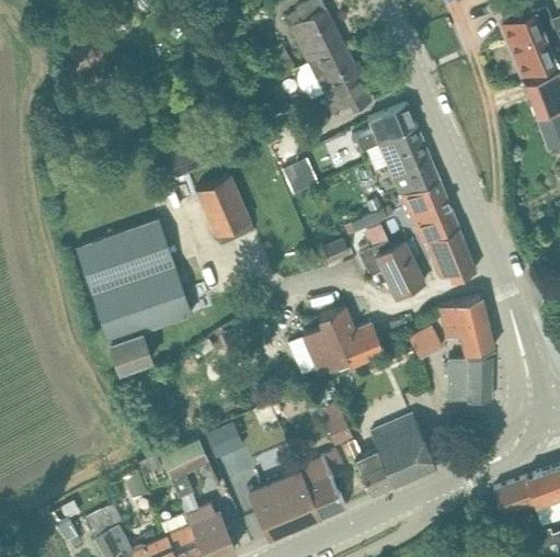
[(299,71),(345,48),(320,0),(315,0),(297,9),(298,11),(286,18),(290,26),(288,27),(307,64),(298,68),(299,70),(299,71)]
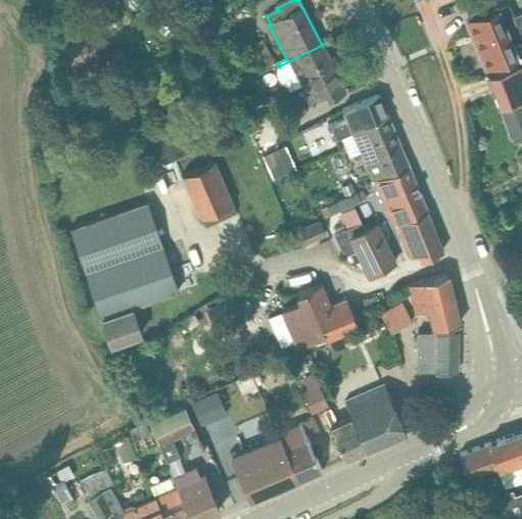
[(470,1),(456,7),(460,16),(474,11),(470,1)]
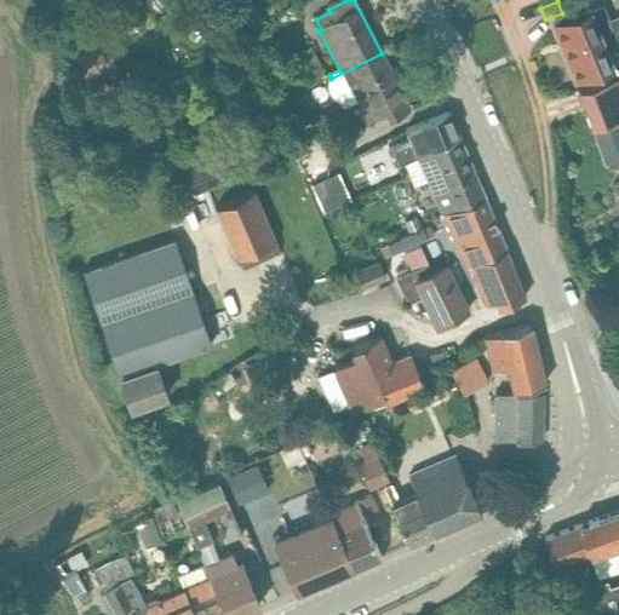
[(557,28),(552,30),(561,51),(585,41),(589,49),(603,42),(615,38),(618,36),(618,19),(609,24),(605,11),(592,16),(592,15),(583,18),(580,12),(555,23),(557,28)]
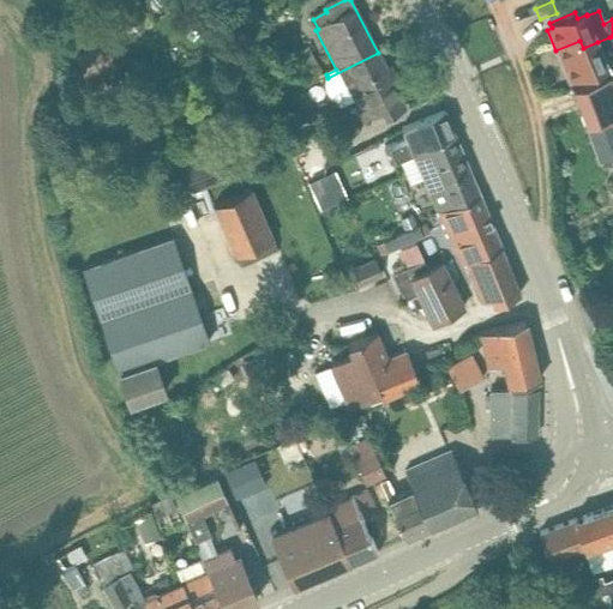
[(580,41),(556,50),(570,85),(610,70),(602,54),(612,49),(612,43),(610,37),(598,42),(583,48),(580,41)]
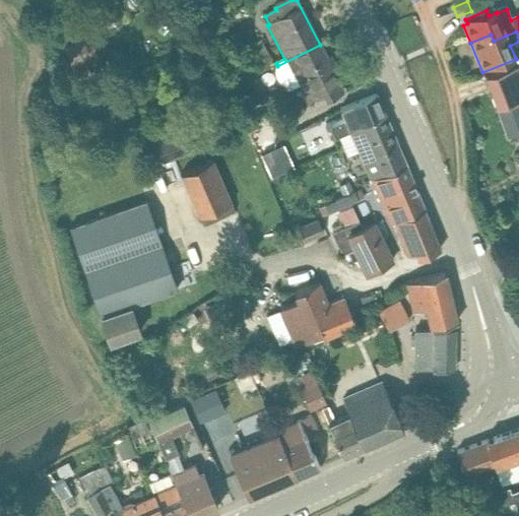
[(87,41),(62,50),(70,70),(95,61),(87,41)]
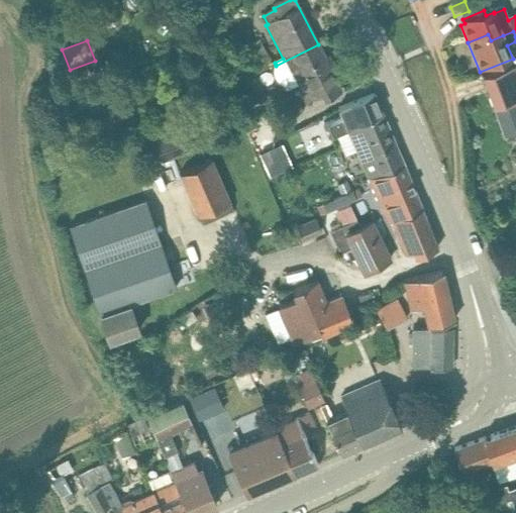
[(260,72),(272,65),(260,42),(247,48),(260,72)]
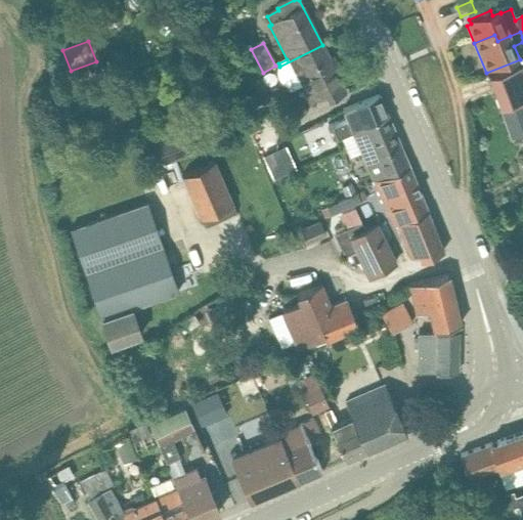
[(277,76),(279,82),(284,87),(288,89),(292,94),(301,89),(310,106),(329,97),(332,103),(347,95),(322,45),(279,67),(277,70),(277,76)]
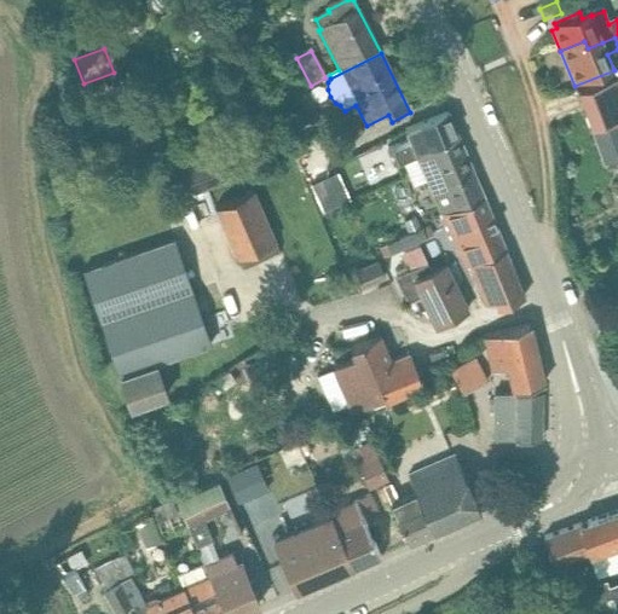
[(617,81),(579,96),(605,166),(617,160),(617,81)]
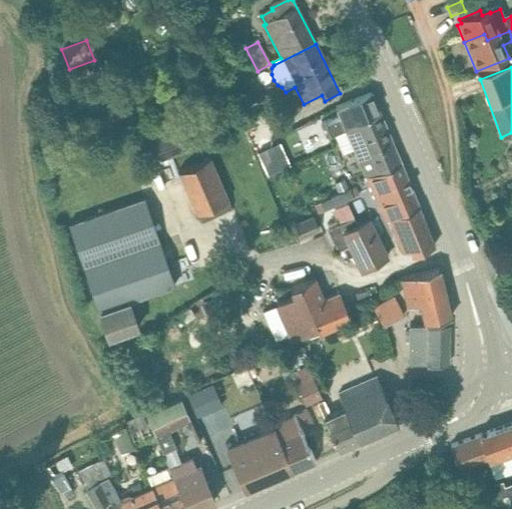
[(80,84),(88,78),(80,68),(71,74),(80,84)]
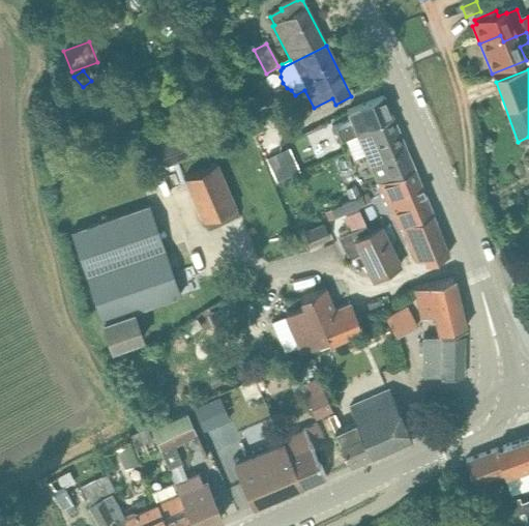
[(392,120),(384,99),(350,112),(347,114),(351,122),(336,127),(331,130),(336,143),(347,140),(348,139),(393,120),(393,119),(392,120)]
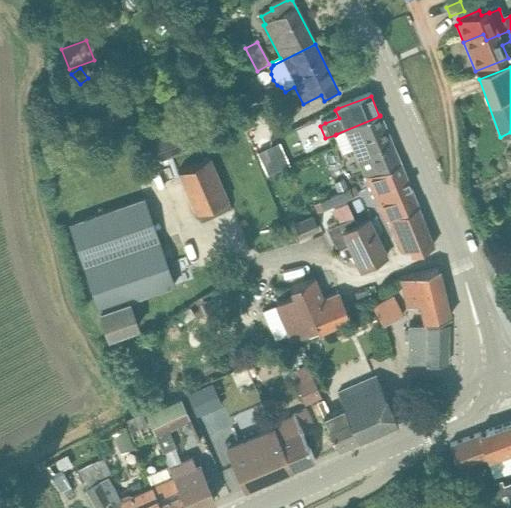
[(288,120),(300,115),(294,102),(282,108),(288,120)]
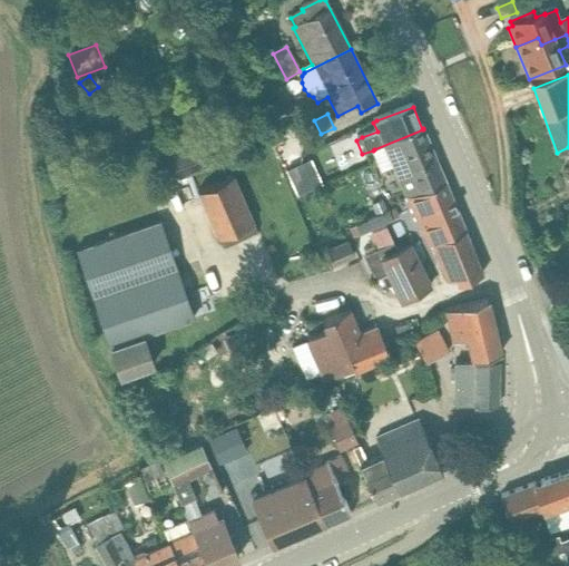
[(410,199),(447,185),(423,129),(374,149),(383,169),(395,165),(410,199)]
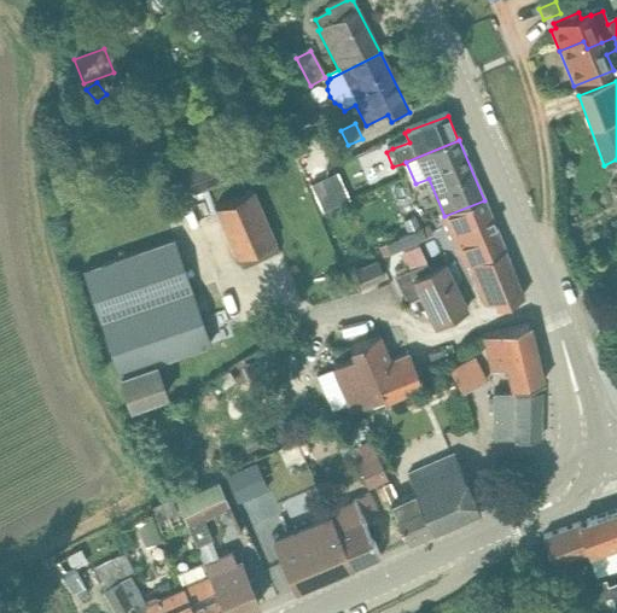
[(325,169),(336,185),(356,171),(345,156),(325,169)]
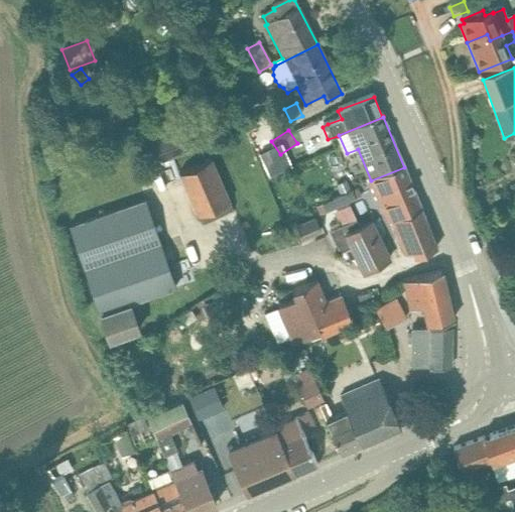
[(199,219),(231,205),(212,162),(180,176),(199,219)]
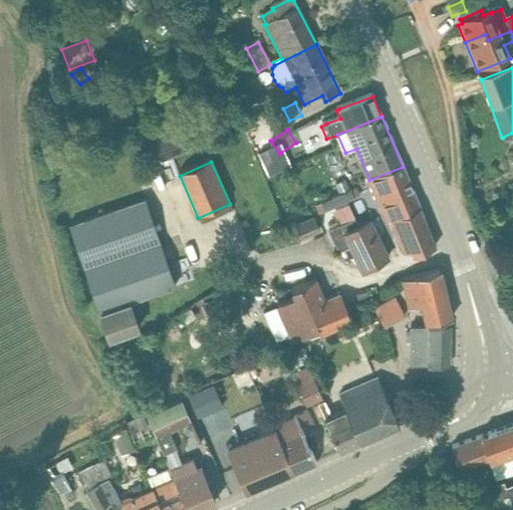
[(436,249),(421,211),(403,167),(369,180),(389,225),(391,225),(399,243),(404,256),(412,253),(414,258),(436,249)]
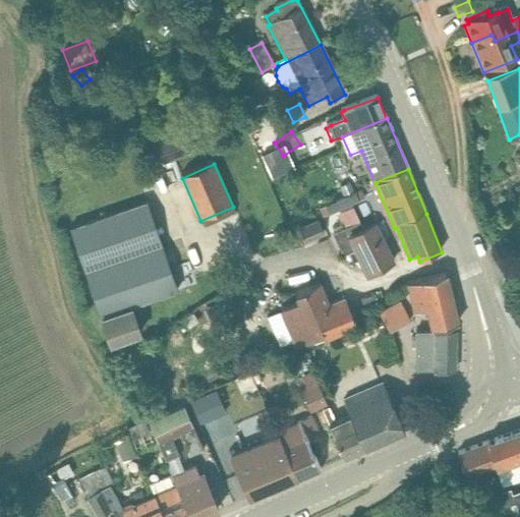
[(323,220),(358,206),(357,204),(365,200),(361,192),(354,196),(320,211),(323,220)]
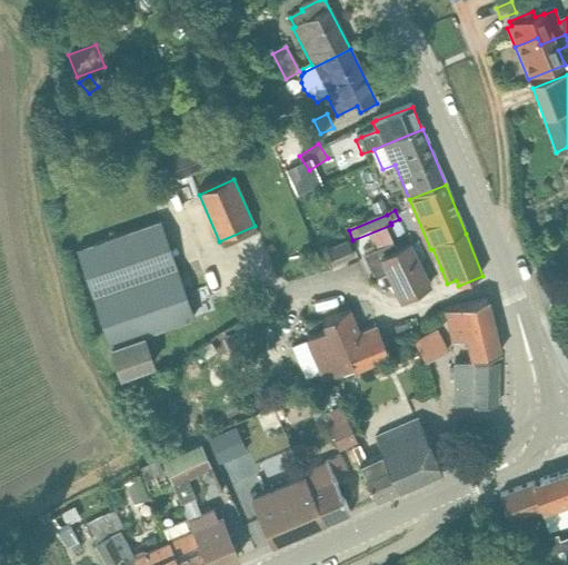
[(95,299),(177,271),(161,224),(78,253),(95,299)]
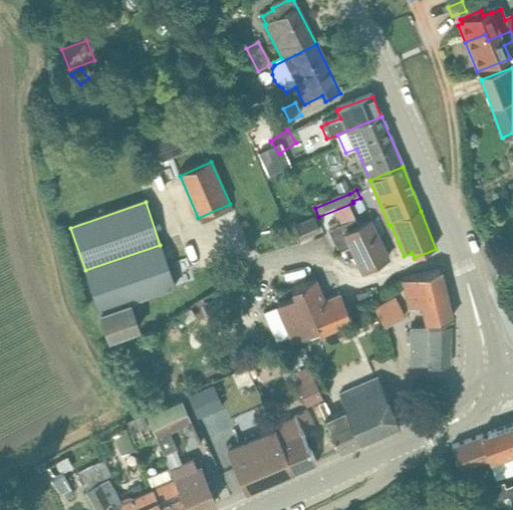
[(355,221),(349,208),(334,214),(340,228),(355,221)]
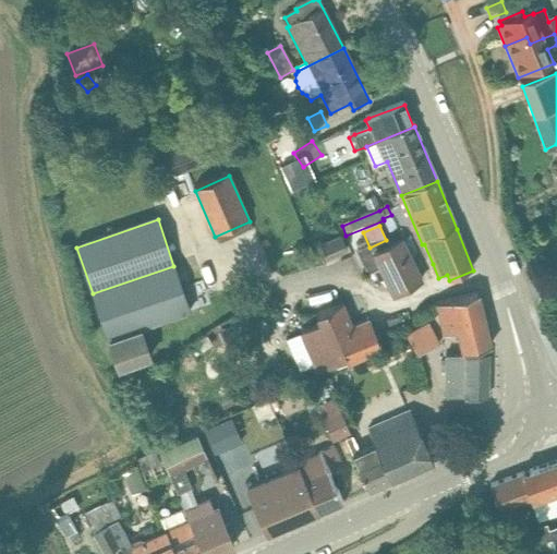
[(327,261),(348,252),(342,238),(321,247),(327,261)]
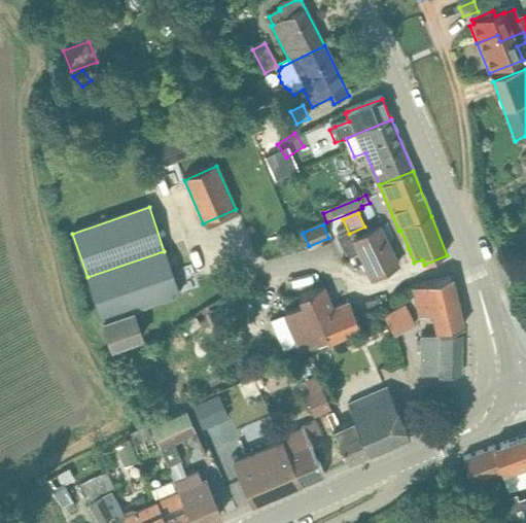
[(349,234),(337,239),(348,263),(360,256),(372,280),(399,267),(381,229),(367,235),(364,227),(349,234)]
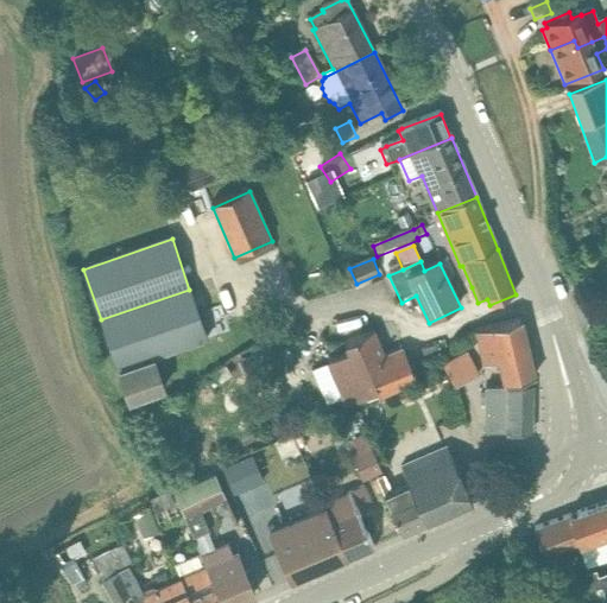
[(130,404),(165,392),(157,370),(170,366),(166,357),(208,343),(189,290),(101,319),(130,404)]
